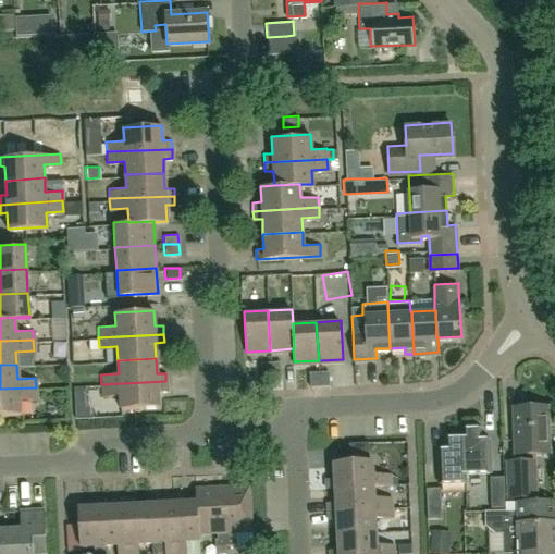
[(309,385),(328,384),(328,369),(308,370),(309,385)]
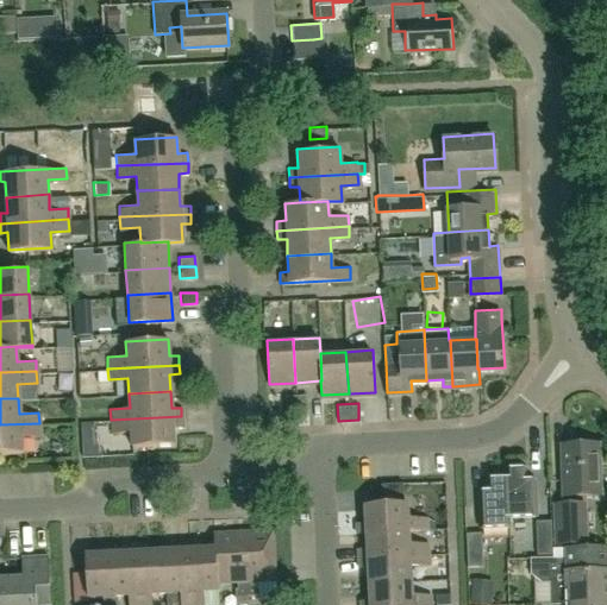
[(181,416),(111,420),(111,432),(130,430),(131,446),(174,443),(173,426),(182,426),(181,416)]
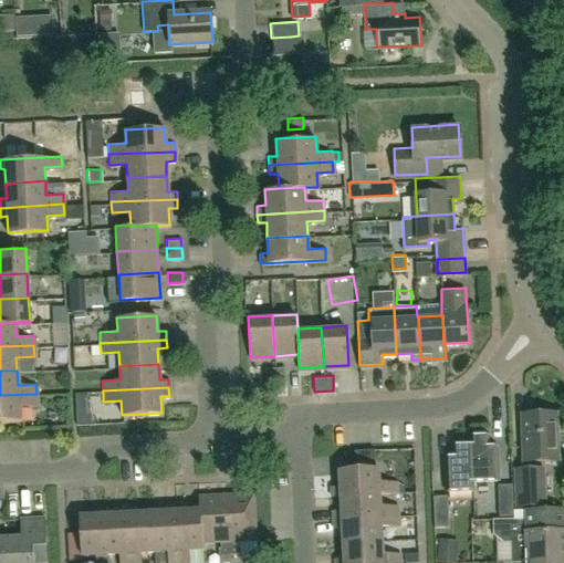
[(37,394),(0,395),(0,420),(20,419),(19,406),(37,405),(37,394)]
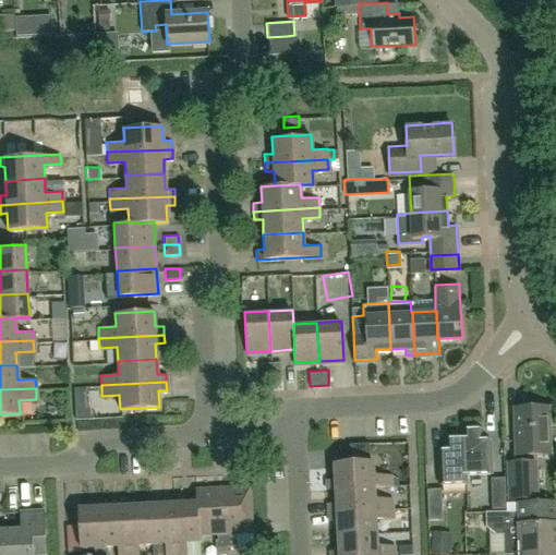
[(515,453),(548,451),(547,407),(514,408),(515,453)]
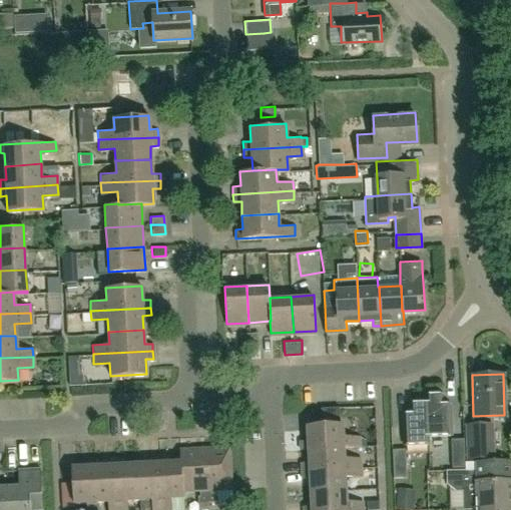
[(429,433),(453,432),(451,402),(443,403),(443,392),(426,393),(426,401),(427,401),(428,434),(429,433)]
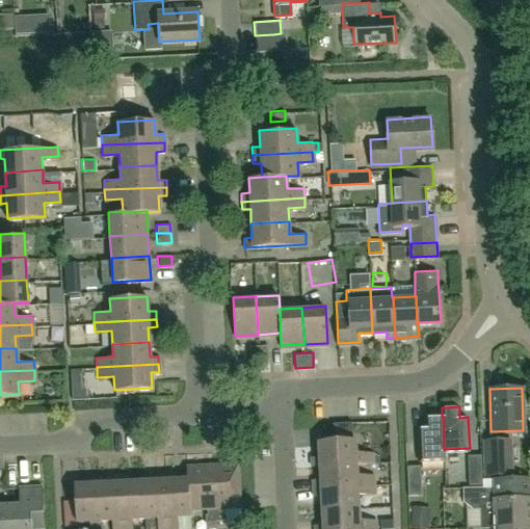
[(443,416),(442,416),(425,417),(426,426),(418,427),(420,459),(445,458),(445,449),(444,450),(443,416)]
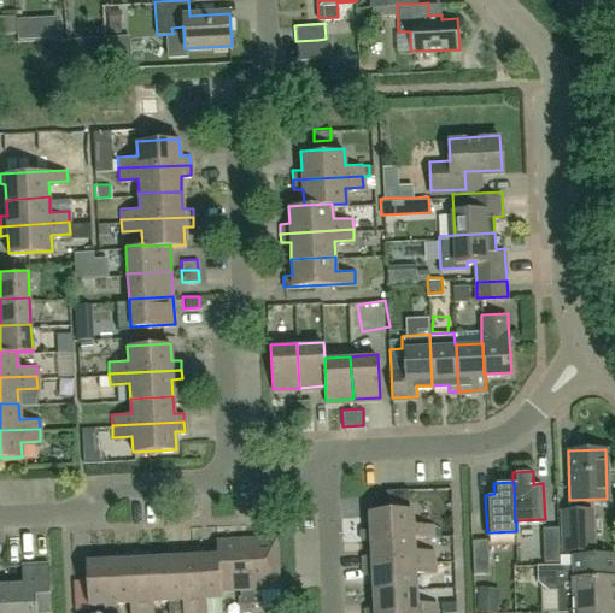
[(414,534),(432,532),(431,519),(413,520),(411,506),(368,508),(369,526),(359,526),(361,537),(370,536),(370,535),(414,534)]
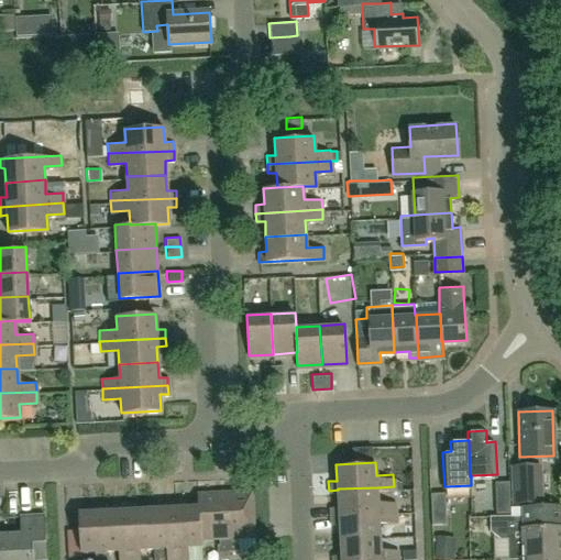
[(513,500),(541,498),(540,463),(512,464),(513,500)]
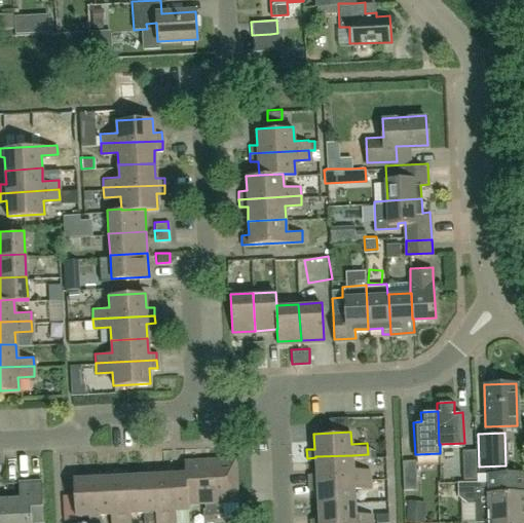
[(464,477),(478,476),(476,446),(462,447),(464,477)]
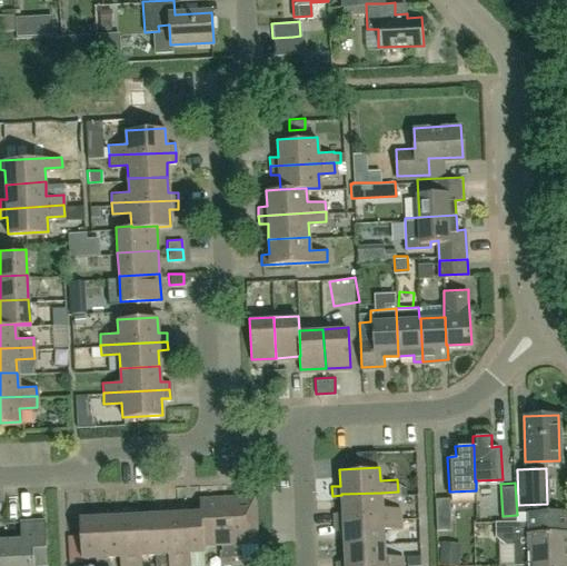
[(227,495),(231,555),(240,554),(240,547),(237,547),(237,539),(256,538),(254,493),(227,495)]
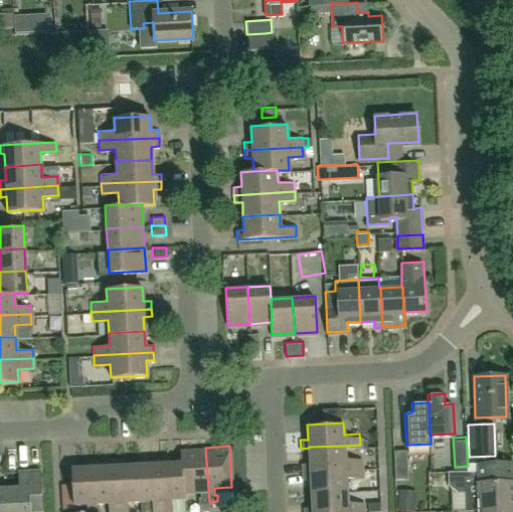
[(309,447),(309,448),(309,462),(301,462),(301,470),(361,467),(360,457),(346,458),(345,446),(309,447)]
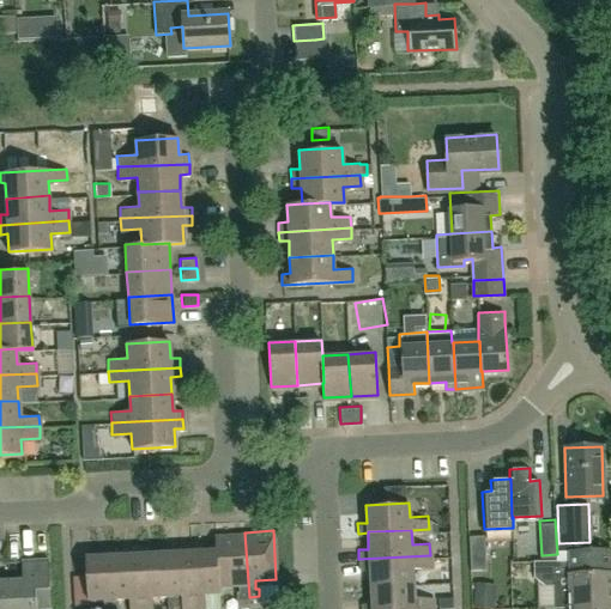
[(249,597),(244,533),(218,534),(222,584),(237,583),(237,590),(235,590),(235,598),(249,597)]
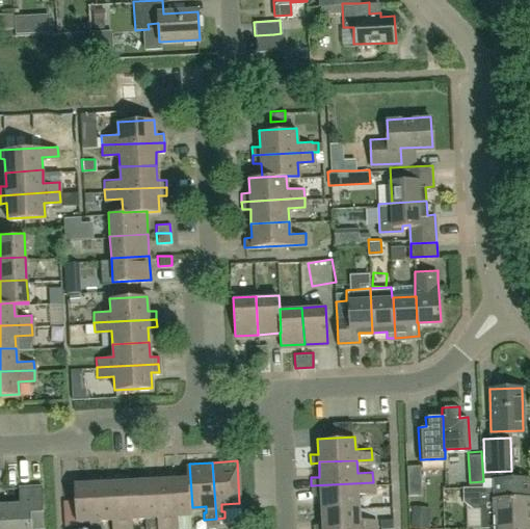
[(166,469),(169,528),(190,528),(189,507),(192,507),(189,464),(186,465),(187,477),(173,478),(173,469),(166,469)]
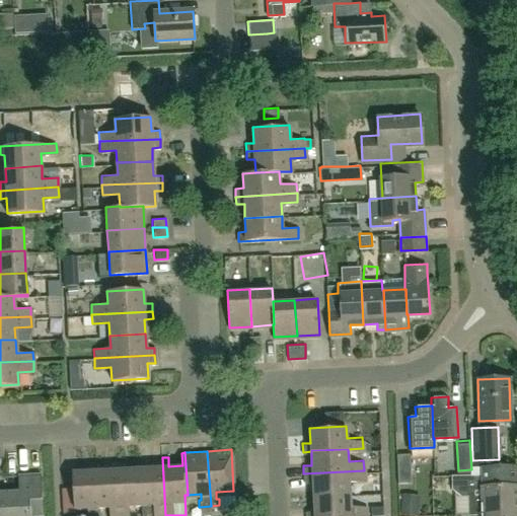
[(398,481),(412,481),(411,452),(396,453),(398,481)]
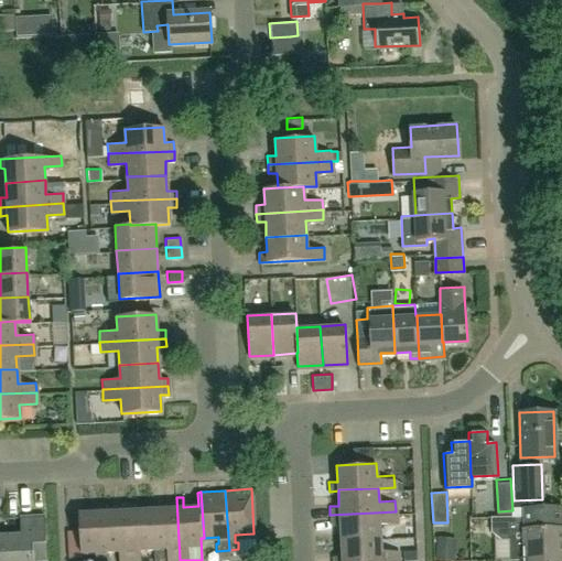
[(475,511),(493,510),(493,493),(475,494),(475,511)]
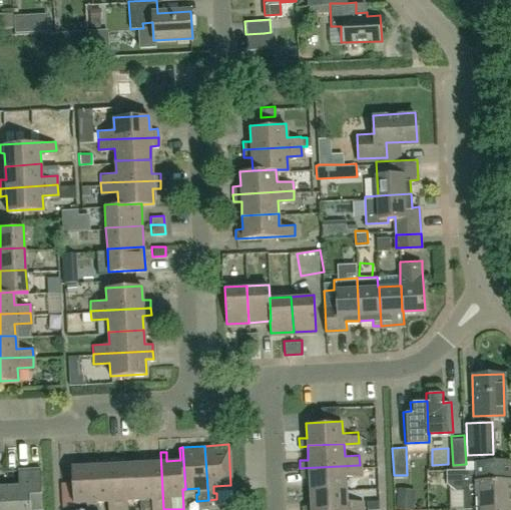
[(163,509),(160,452),(149,453),(150,462),(138,463),(140,498),(150,497),(150,509),(163,509)]
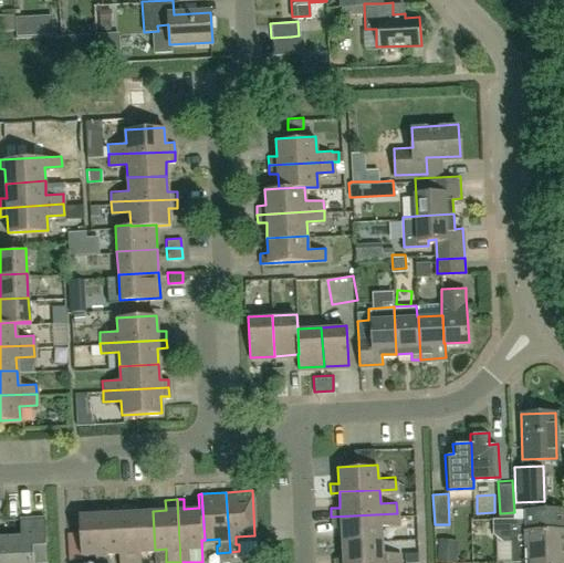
[(131,562),(127,502),(116,503),(117,513),(103,513),(105,552),(117,552),(117,562),(131,562)]
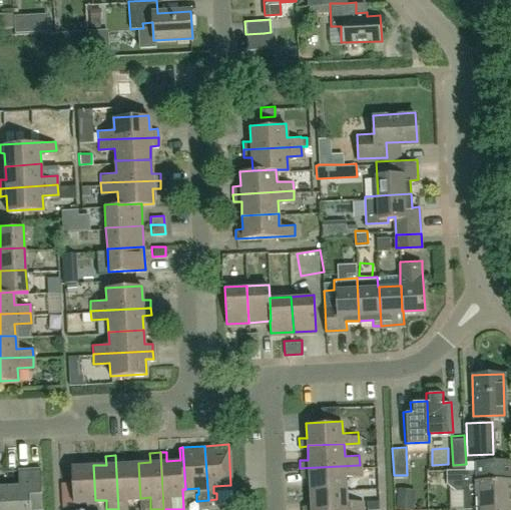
[(140,498),(138,463),(122,464),(121,455),(115,455),(118,509),(125,509),(125,499),(140,498)]
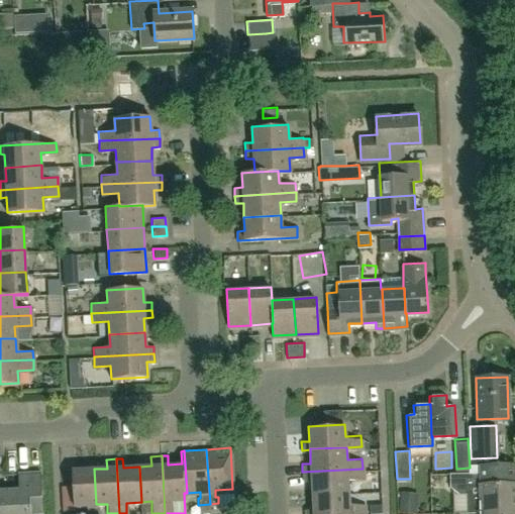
[(96,504),(94,469),(93,459),(85,460),(86,470),(71,471),(73,506),(86,505),(86,513),(96,513),(96,504)]
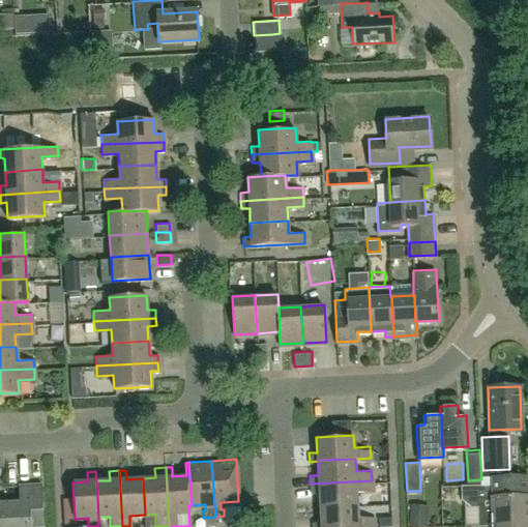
[(372,480),(310,484),(311,491),(319,491),(320,505),(357,503),(356,491),(373,490),(372,480)]
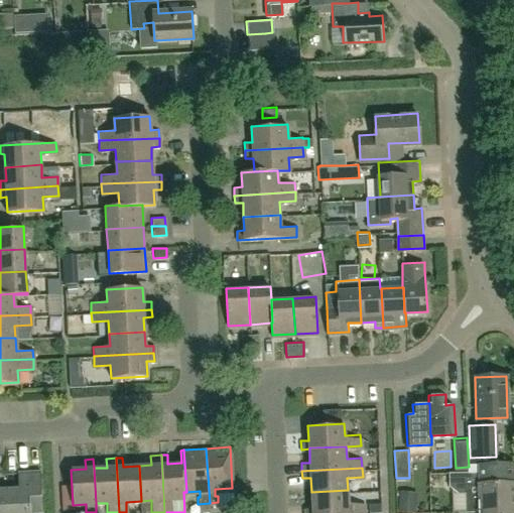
[(493,469),(466,471),(450,471),(450,483),(461,491),(465,491),(465,512),(480,511),(480,509),(513,508),(513,481),(494,482),(493,469)]
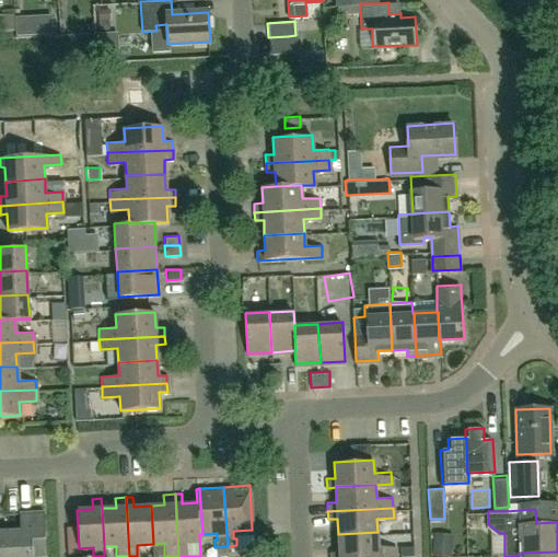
[(7,556),(45,556),(46,555),(43,510),(19,511),(20,531),(6,532),(7,556)]
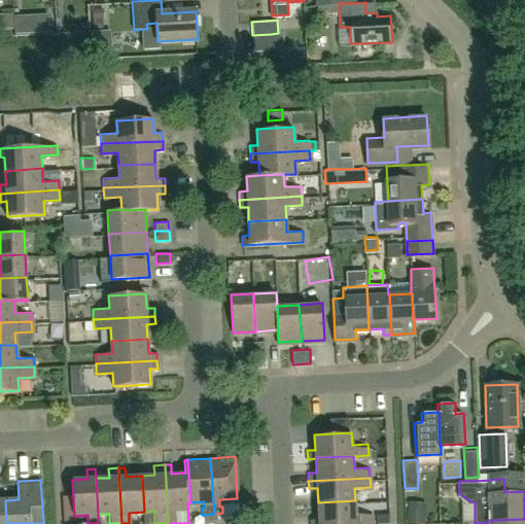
[(388,499),(375,500),(376,518),(389,517),(388,499)]
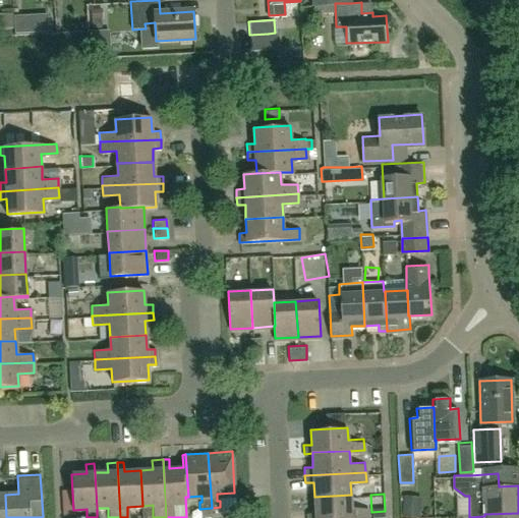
[(351,495),(314,497),(314,512),(306,512),(306,517),(334,517),(367,516),(367,507),(351,508),(351,495)]
